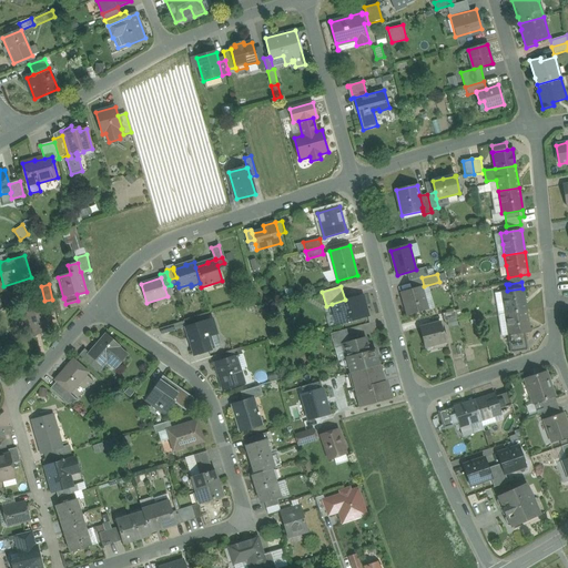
[(422,286),(402,292),(408,315),(428,310),(422,286)]
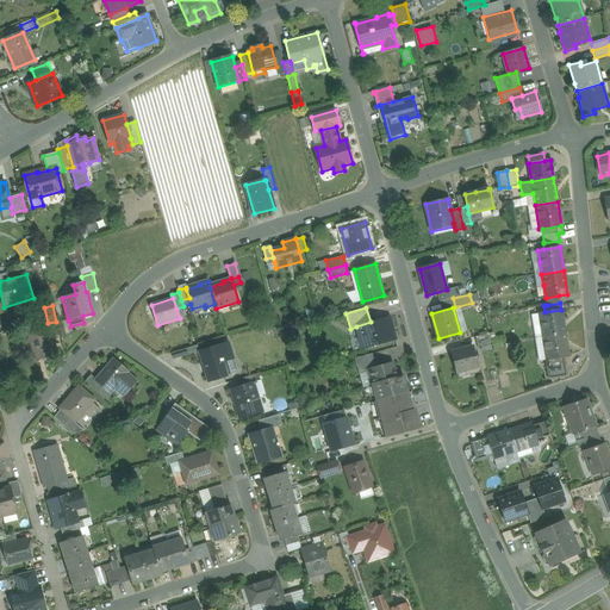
[(545,312),(539,313),(542,337),(565,334),(561,310),(545,312)]
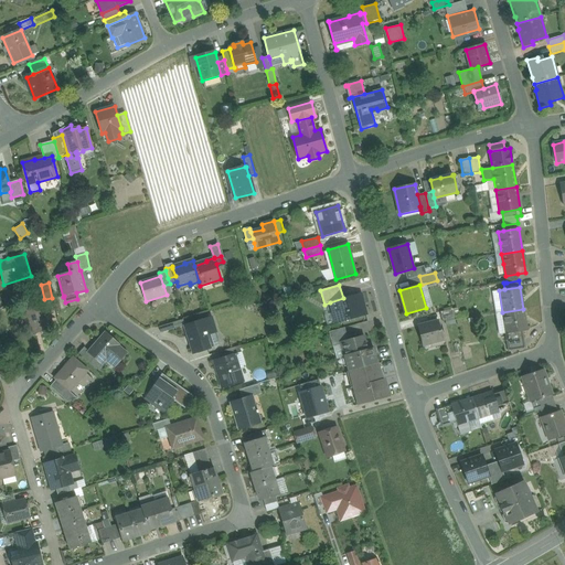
[(343,298),(330,302),(333,315),(338,313),(339,319),(343,321),(366,315),(361,294),(343,298)]
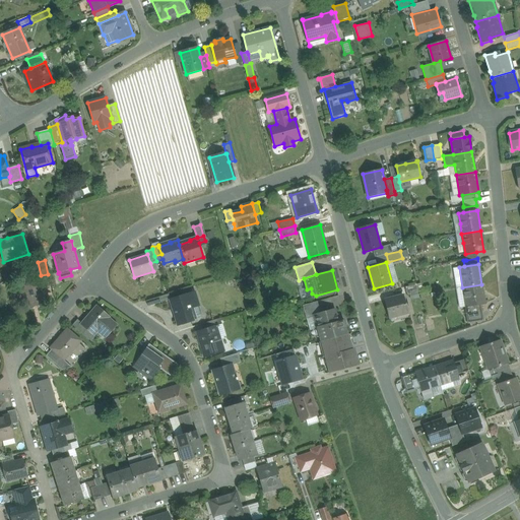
[(43,279),(23,284),(26,298),(24,299),(27,308),(49,302),(43,279)]
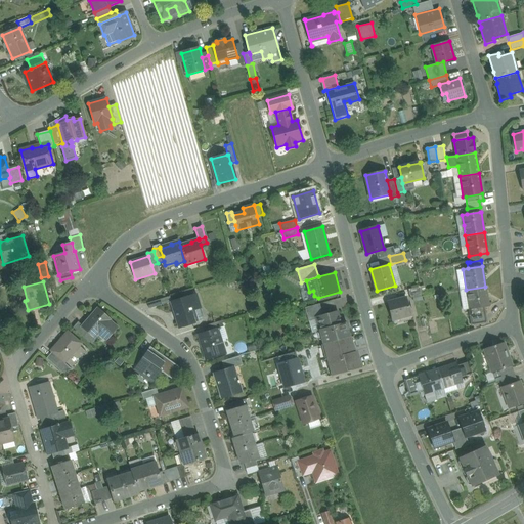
[(420,287),(408,290),(410,298),(422,295),(420,287)]
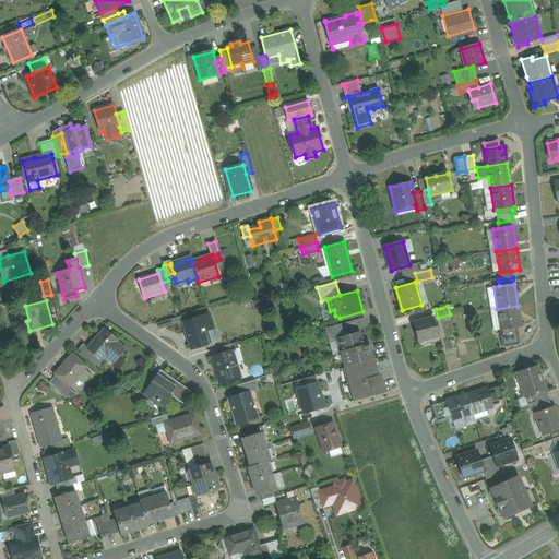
[(518,306),(497,309),(503,347),(519,344),(515,328),(521,326),(518,306)]
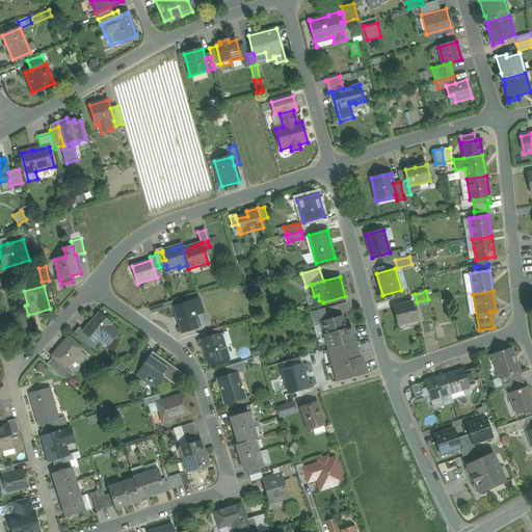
[(175,307),(173,308),(176,315),(177,315),(182,333),(198,327),(194,316),(204,313),(200,299),(175,307)]
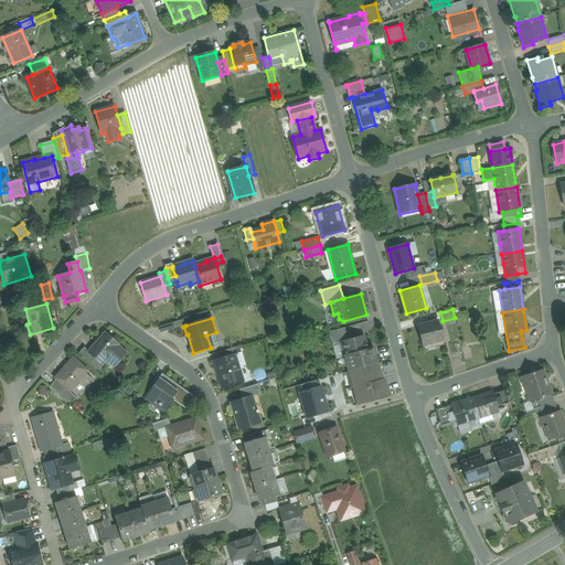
[(183,320),(159,327),(161,333),(183,327),(185,326),(183,320)]
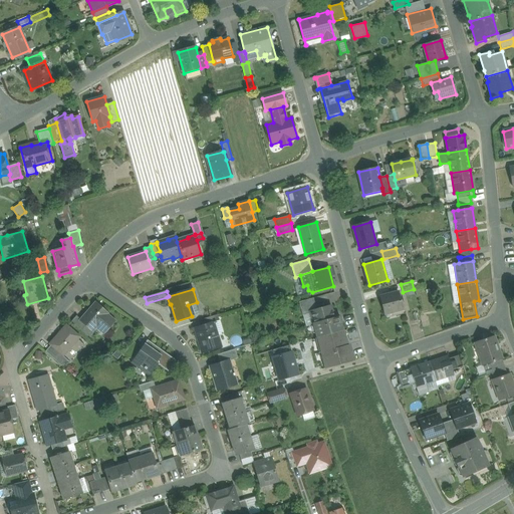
[(399,293),(390,295),(389,294),(380,297),(384,313),(403,308),(399,293)]
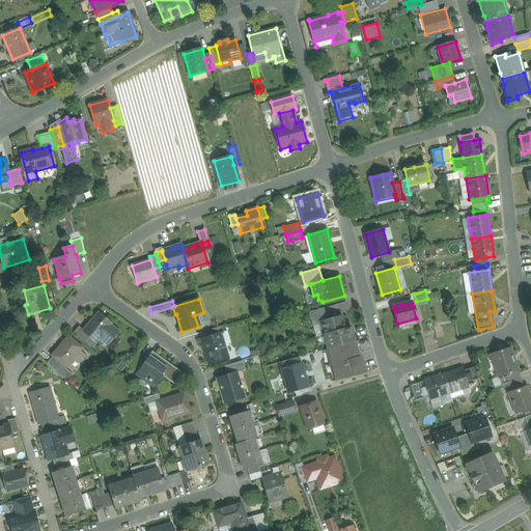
[(324,308),(309,312),(311,318),(326,314),(324,308)]
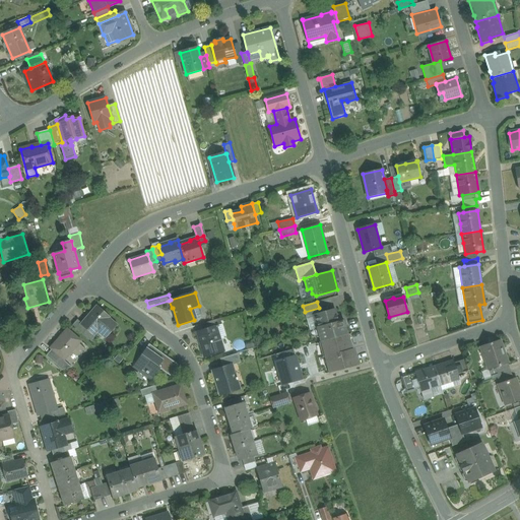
[(82,324),(81,324),(87,329),(93,335),(100,329),(107,335),(116,325),(109,318),(96,307),(82,324)]
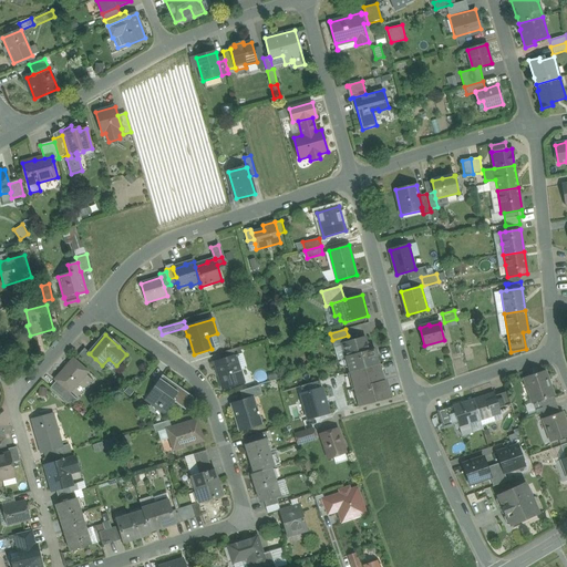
[(348,336),(332,340),(334,349),(343,346),(342,343),(350,342),(348,336)]
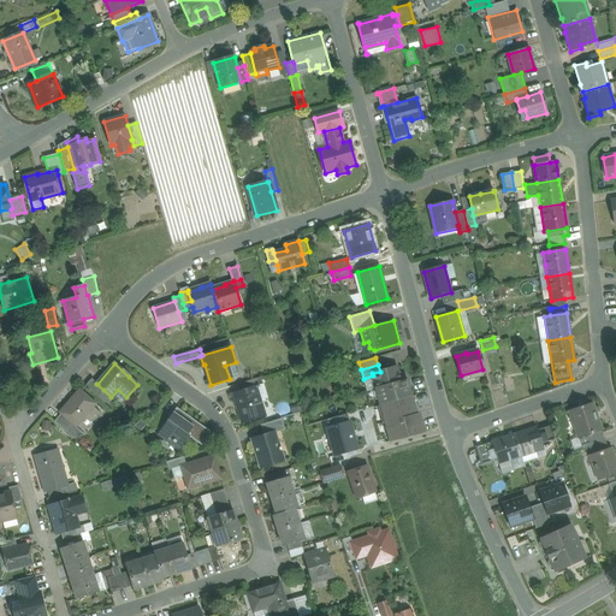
[(380,372),(372,373),(373,375),(377,389),(402,381),(400,373),(398,374),(396,367),(380,372)]
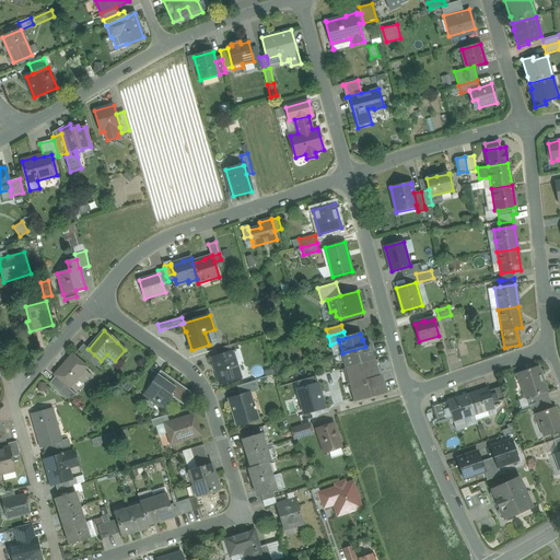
[(234,343),(222,348),(224,353),(233,351),(236,350),(234,343)]
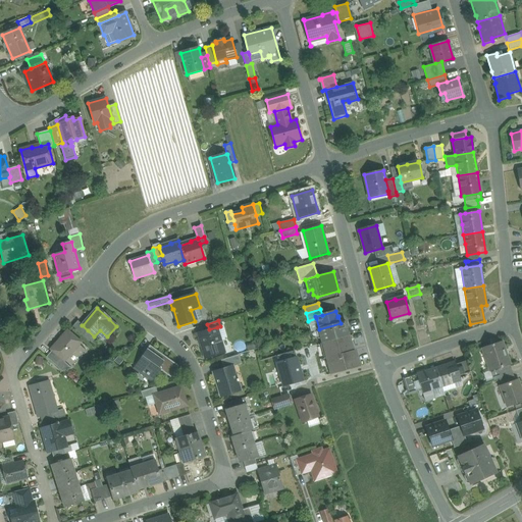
[(83,325),(77,321),(72,326),(83,335),(88,330),(82,325),(83,325)]
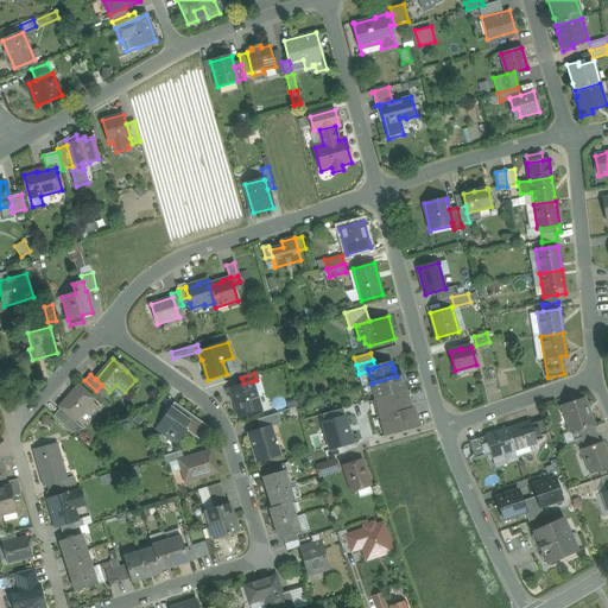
[(397,377),(372,384),(377,399),(405,391),(406,391),(404,382),(403,375),(397,377)]
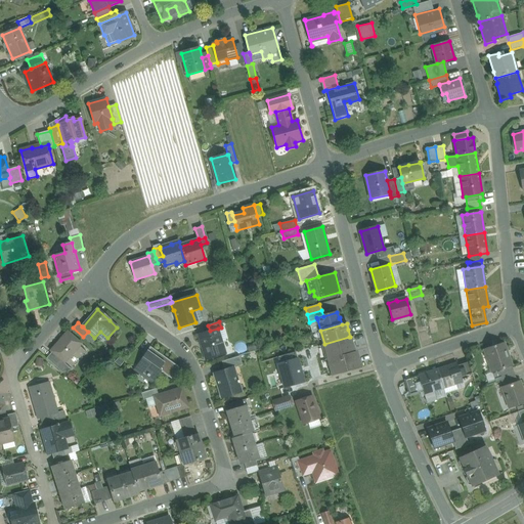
[(210,331),(198,335),(204,354),(206,360),(226,354),(222,341),(228,339),(224,326),(221,328),(218,329),(210,331)]
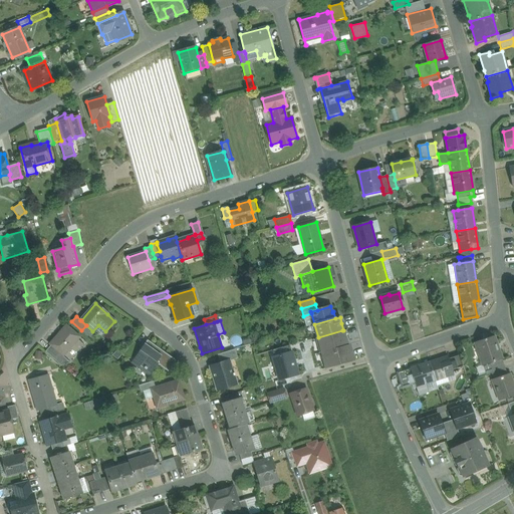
[(80,337),(66,325),(49,344),(51,345),(60,353),(63,356),(80,337)]
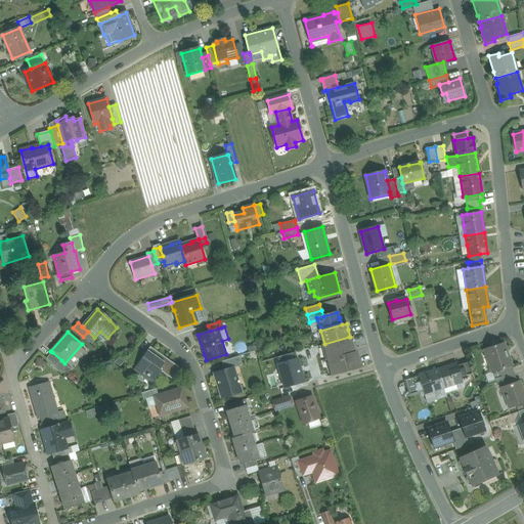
[(324,344),(321,345),(326,360),(353,353),(353,352),(349,337),(324,344)]
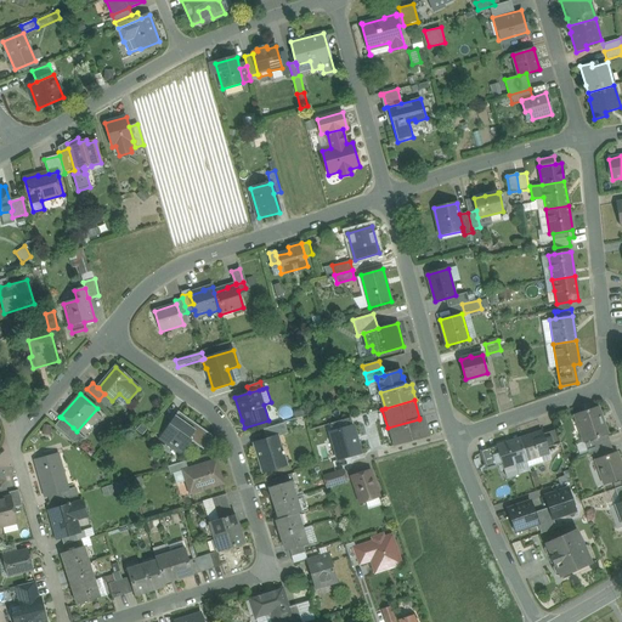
[(598,407),(588,411),(575,414),(584,442),(597,437),(608,434),(608,433),(606,433),(601,417),(598,407)]
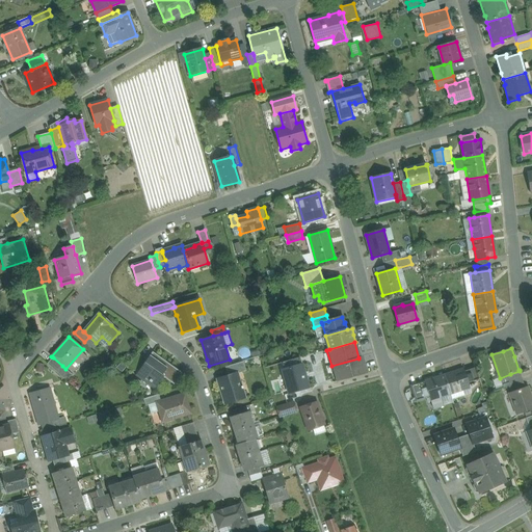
[(140,369),(136,375),(149,384),(150,381),(157,387),(163,377),(174,384),(182,373),(153,352),(147,360),(140,369)]
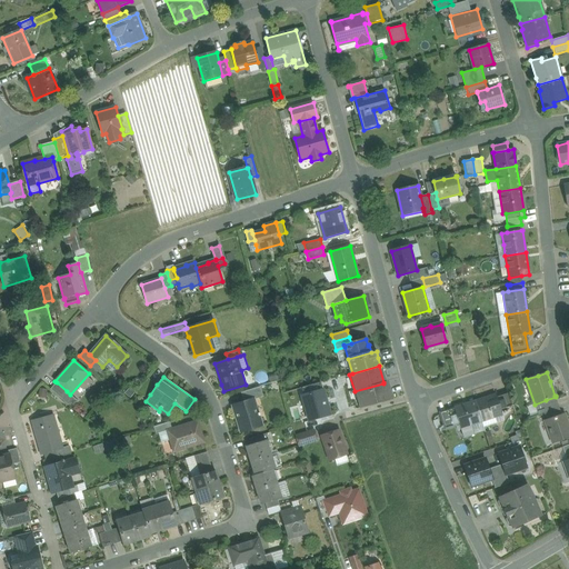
[(148,379),(140,388),(148,393),(150,395),(157,385),(148,379)]
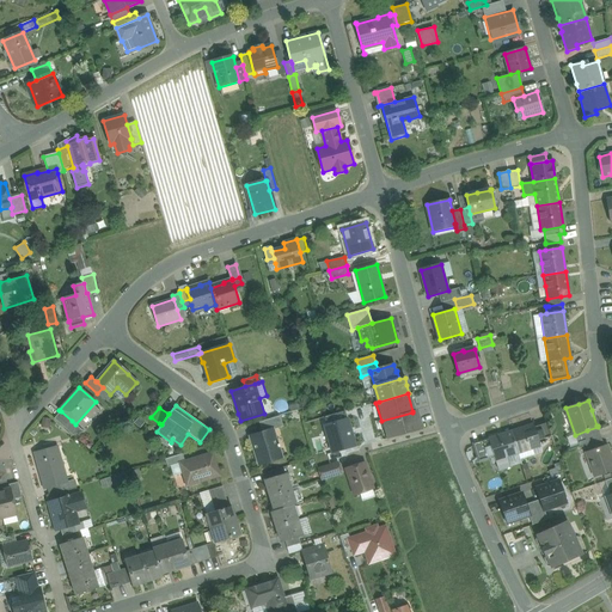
[(412,412),(381,421),(387,439),(422,429),(416,410),(412,411),(412,412)]
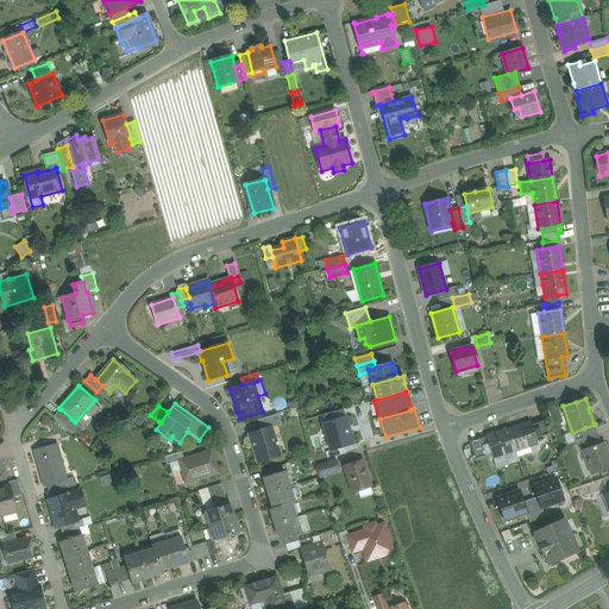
[(71,419),(61,409),(54,416),(64,426),(71,419)]
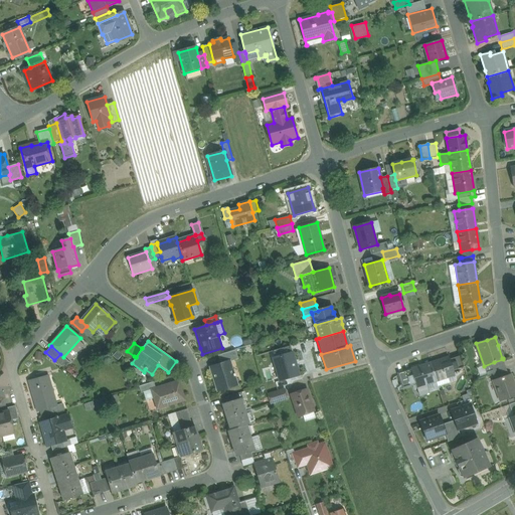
[(235,350),(218,355),(221,364),(229,361),(229,362),(238,359),(235,350)]
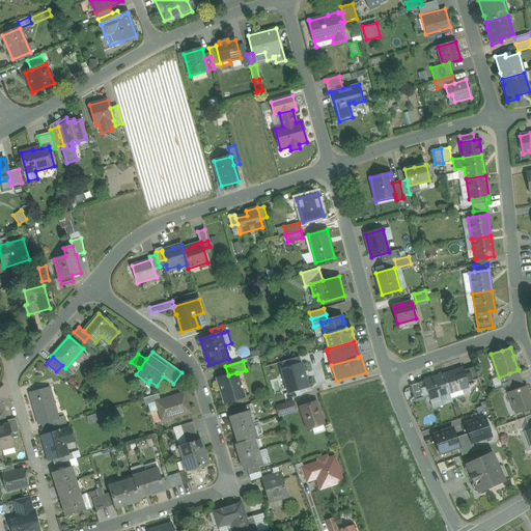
[(138,367),(131,362),(127,367),(132,371),(135,370),(138,367)]
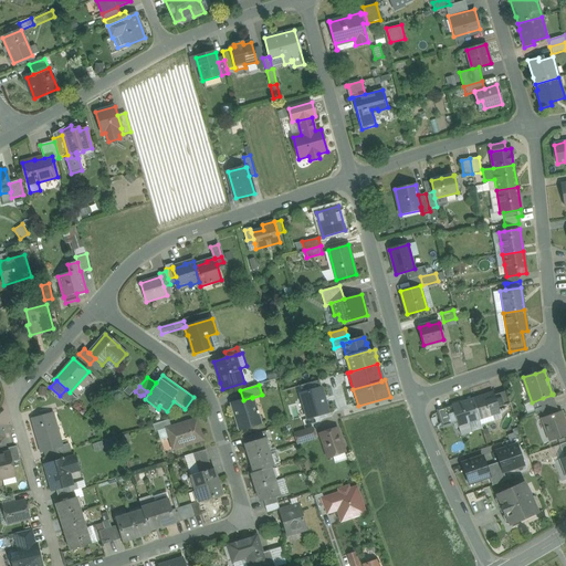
[(328,412),(322,387),(301,392),(307,418),(328,412)]
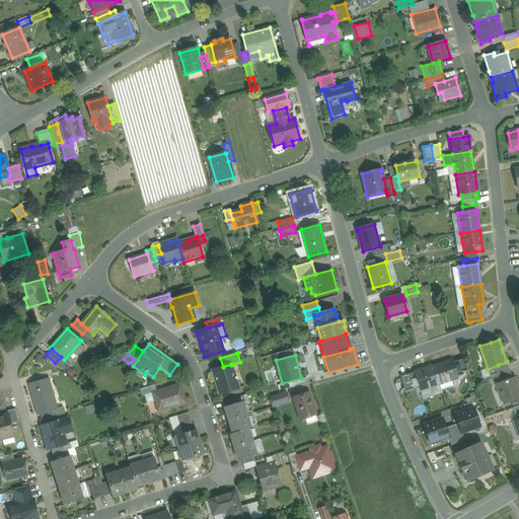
[(463,359),(452,362),(456,374),(467,370),(463,359)]
